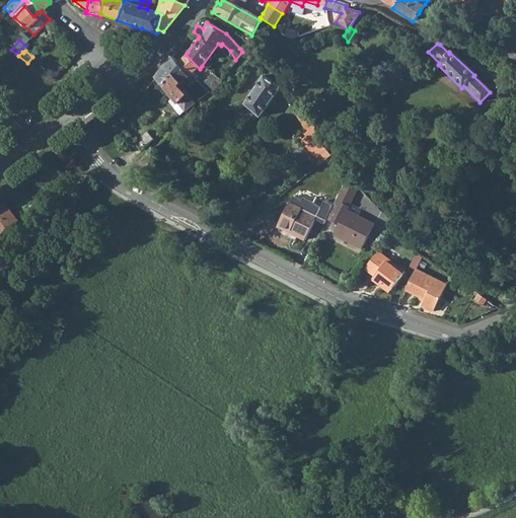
[(189,76),(191,78),(194,75),(199,80),(207,72),(202,66),(200,69),(186,55),(183,57),(175,64),(188,77),(189,76)]
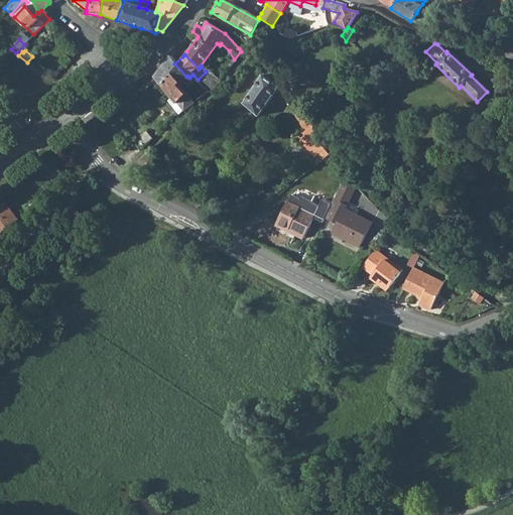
[(170,74),(179,84),(183,80),(189,86),(194,82),(189,78),(187,76),(186,77),(174,63),(169,56),(153,78),(159,86),(170,74)]
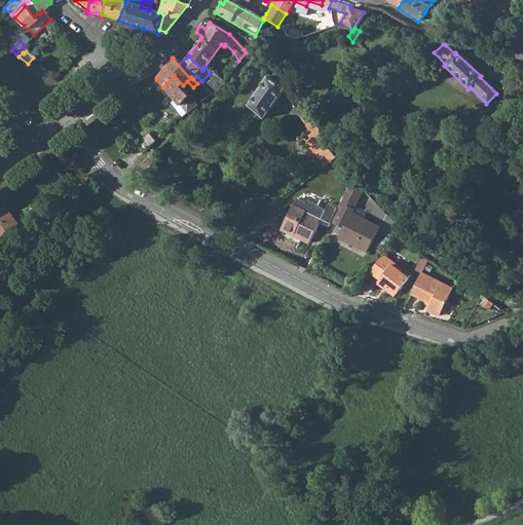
[(162,87),(185,114),(196,105),(193,102),(185,92),(180,87),(183,85),(174,75),(162,87)]
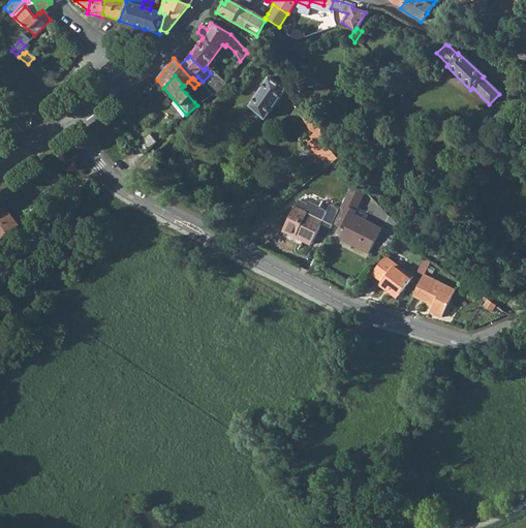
[(206,84),(215,92),(223,84),(214,75),(206,84)]
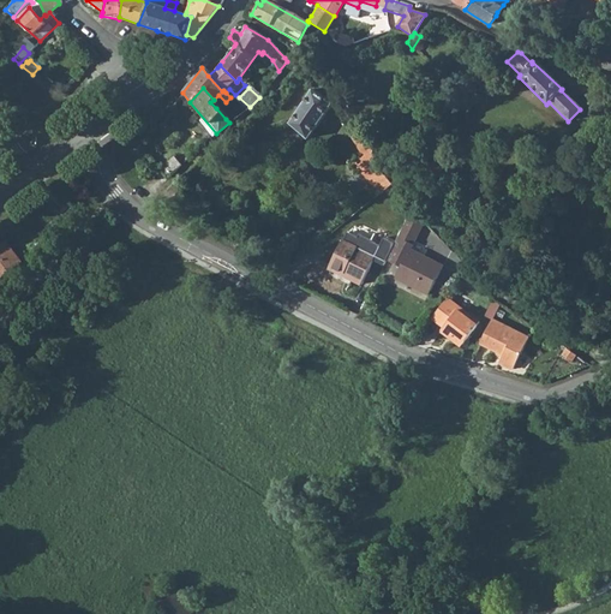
[(288,124),(306,139),(331,105),(311,90),(288,124)]
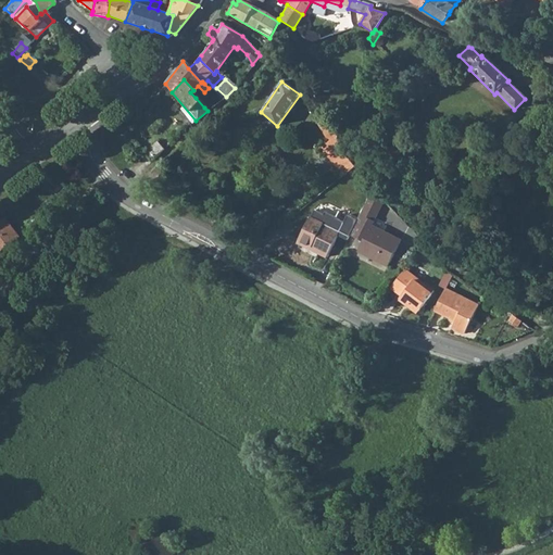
[(196,98),(204,108),(208,105),(199,95),(196,98)]
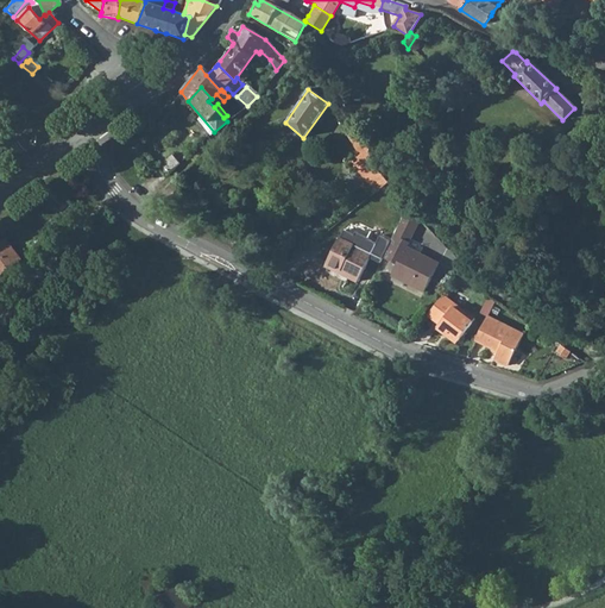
[(348,162),(373,194),(385,185),(370,165),(363,140),(351,123),(341,130),(358,156),(348,162)]
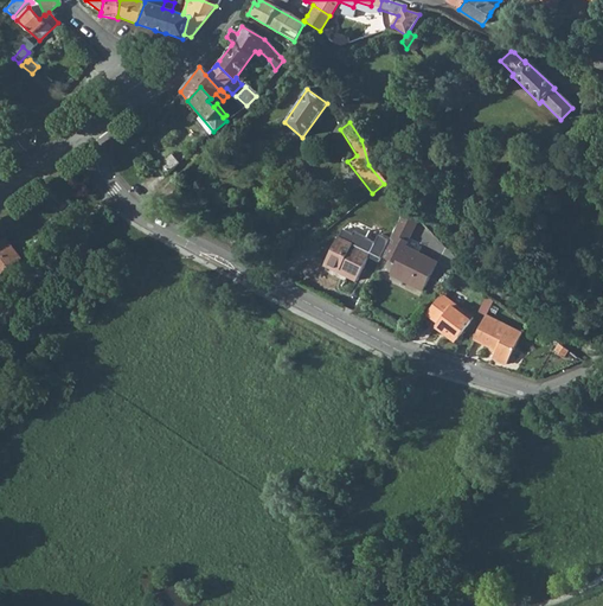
[(154,167),(162,178),(178,164),(168,154),(154,167)]
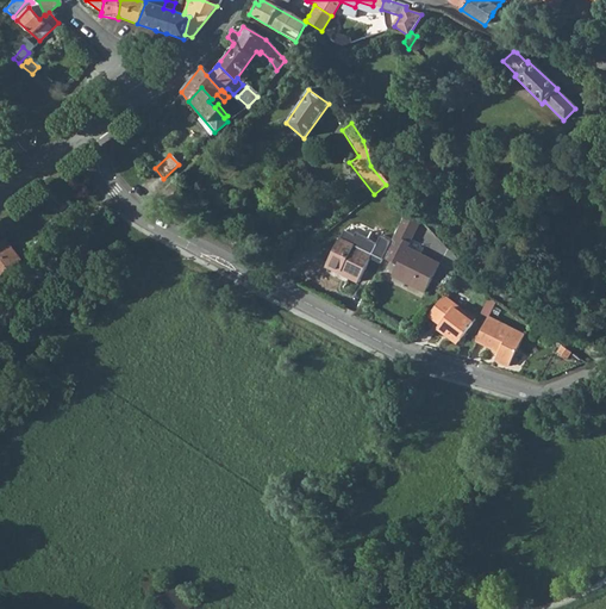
[(57,188),(66,199),(68,198),(69,199),(74,196),(73,194),(77,191),(75,187),(69,179),(57,188)]
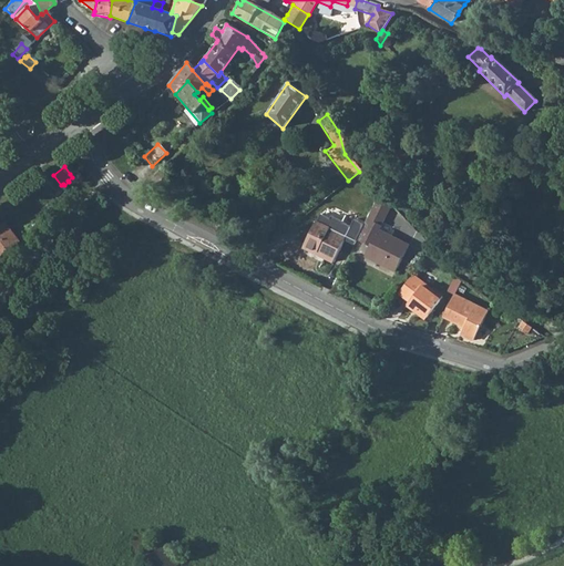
[(42,186),(55,199),(64,193),(50,178),(42,186)]
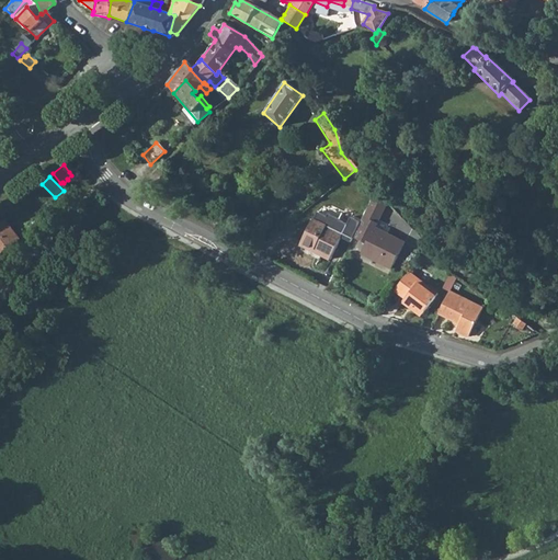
[(357,254),(388,270),(402,243),(373,229),(386,204),(374,193),(350,239),(363,246),(357,254)]
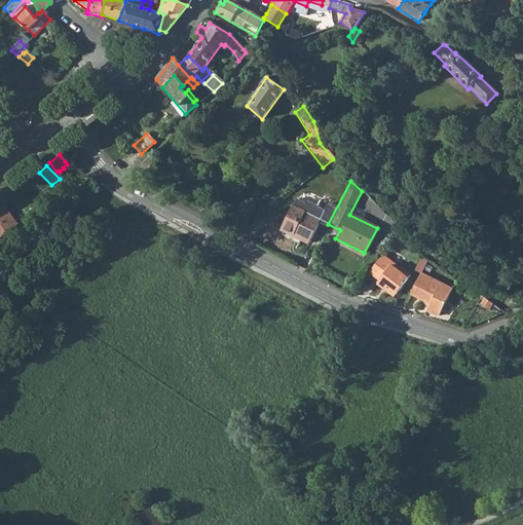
[(291,207),(279,229),(292,235),(291,237),(306,246),(311,234),(319,221),(315,219),(320,211),(307,204),(307,199),(300,196),(296,198),(291,207)]
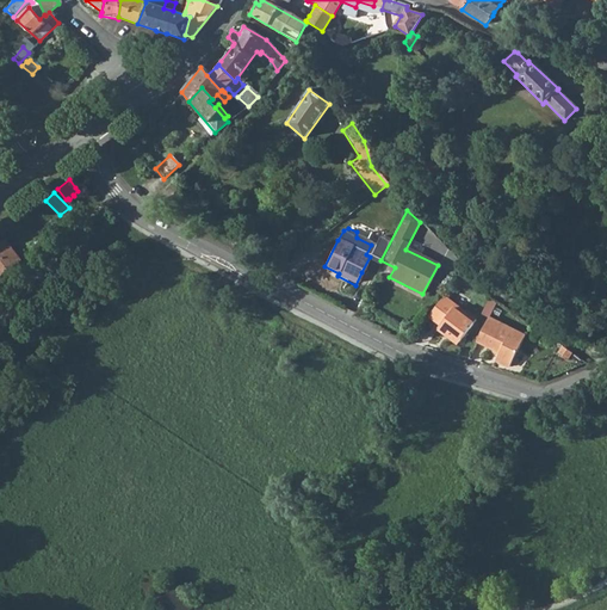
[(0,273),(18,260),(4,241),(0,244),(0,273)]
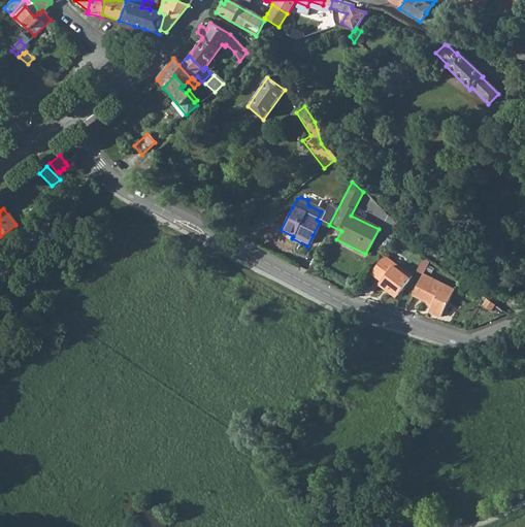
[(261,219),(267,226),(277,219),(271,210),(261,219)]
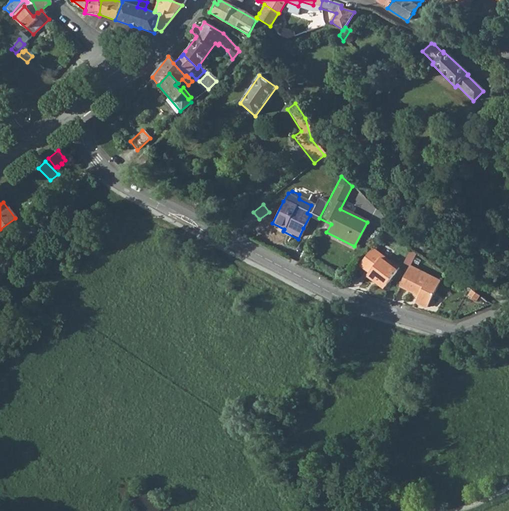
[(303,228),(298,239),(306,243),(312,232),(303,228)]
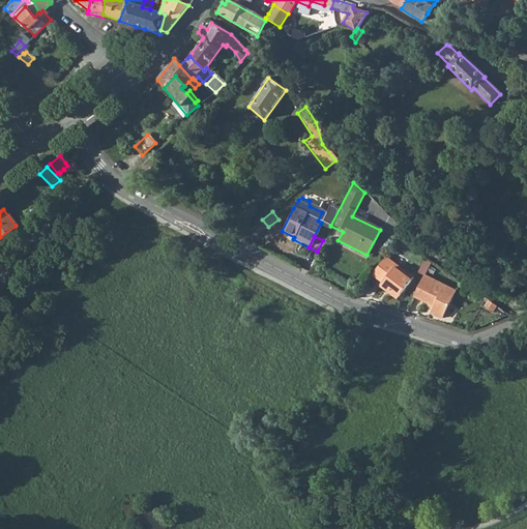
[(378,284),(396,297),(410,278),(382,257),(370,274),(380,282),(378,284)]
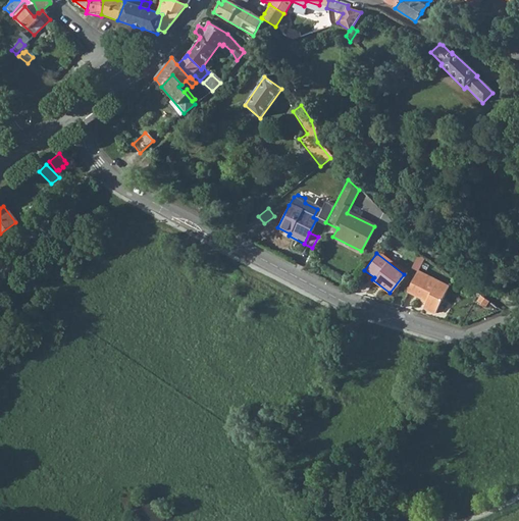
[(418,256),(412,265),(417,268),(423,259),(418,256)]
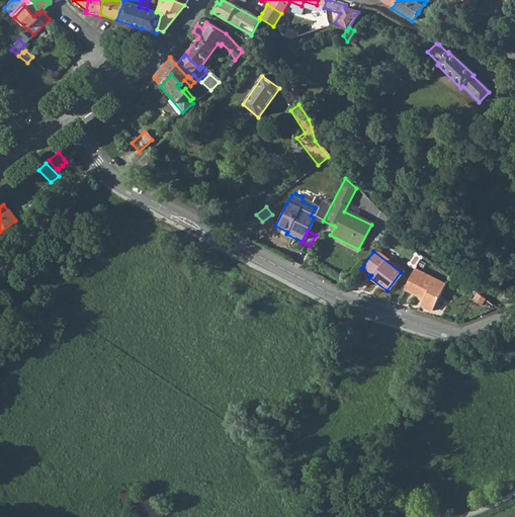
[(419,307),(431,313),(444,285),(413,270),(403,289),(422,299),(419,307)]
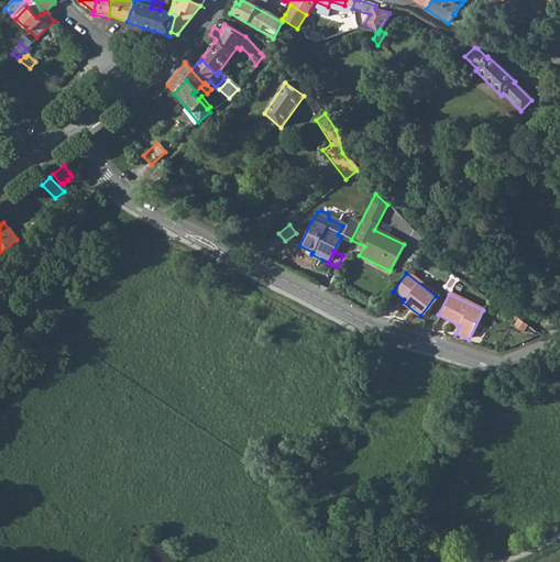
[(513,326),(524,333),(528,327),(517,320),(513,326)]
